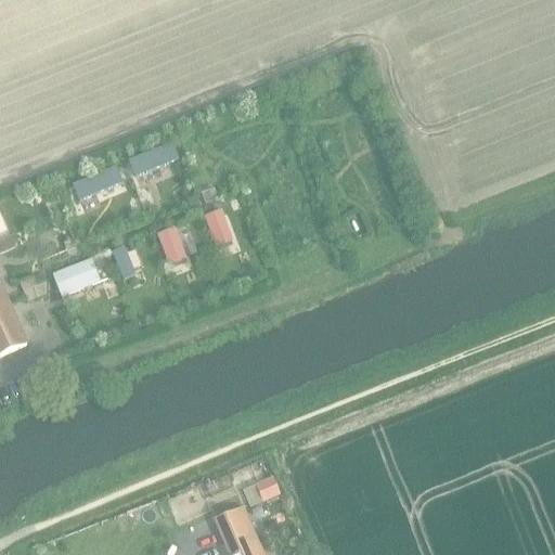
[(128,158),(133,172),(178,156),(172,142),(128,158)]
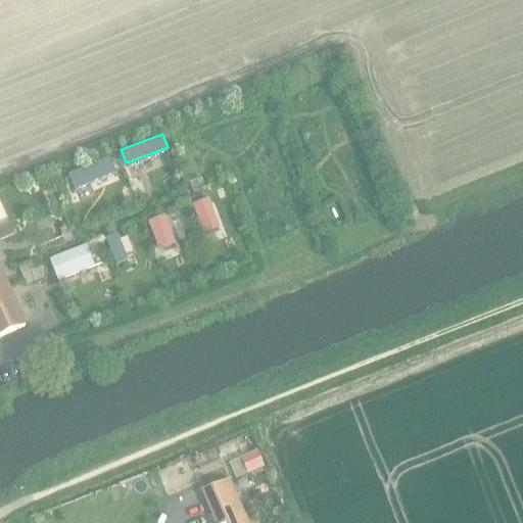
[(68,171),(75,185),(114,170),(108,154),(68,171)]
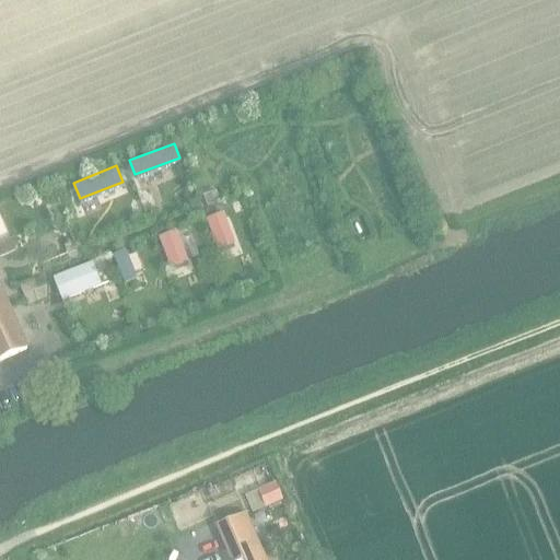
[(222,210),(206,217),(217,245),(234,238),(222,210)]
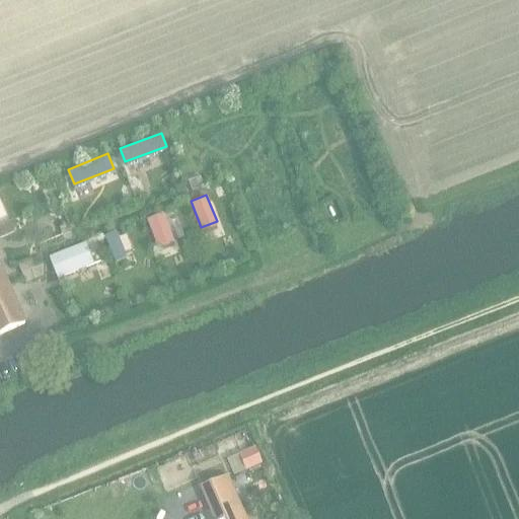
[(161,211),(145,217),(156,244),(171,238),(161,211)]
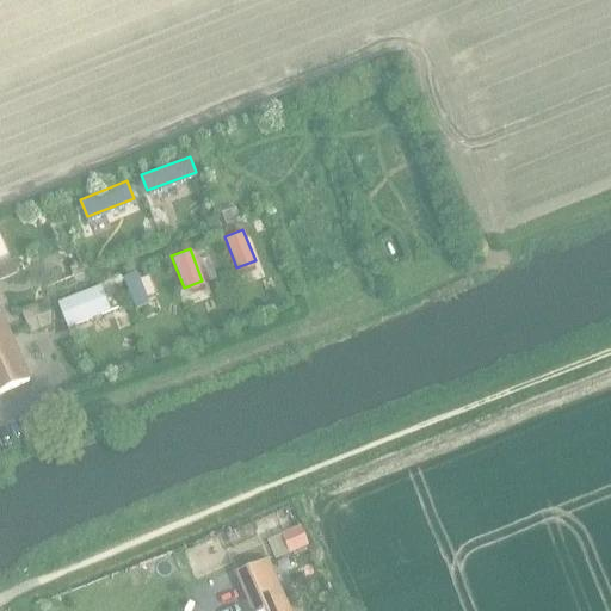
[(0,263),(0,279),(20,272),(14,258),(0,263)]
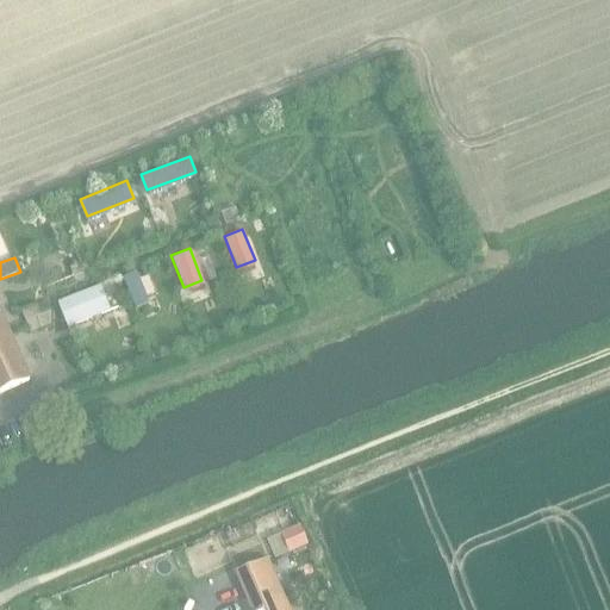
[(135,269),(123,275),(135,303),(147,298),(135,269)]
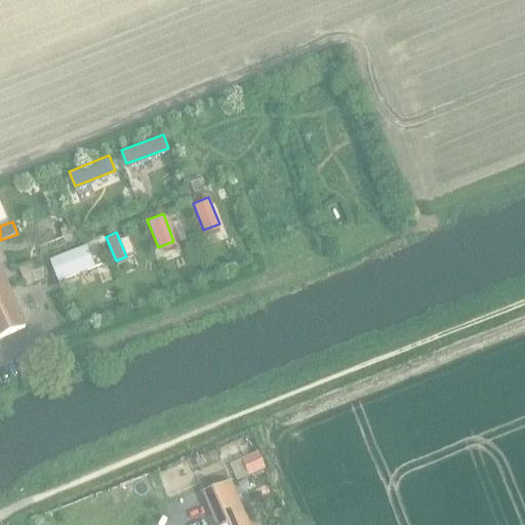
[(49,261),(57,282),(93,268),(85,247),(49,261)]
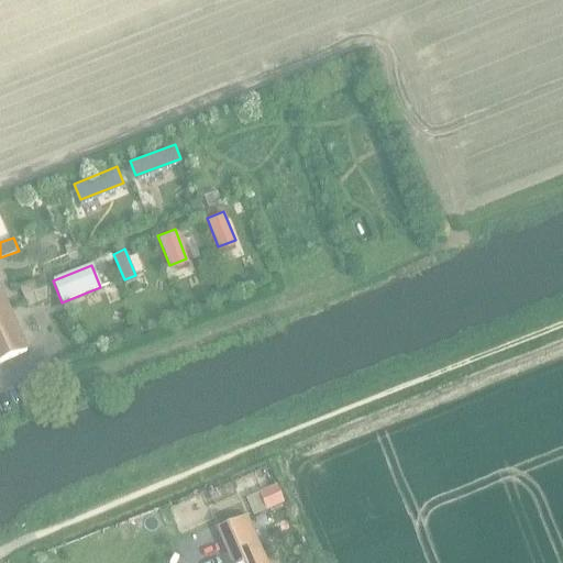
[(0,363),(26,352),(0,294),(0,363)]
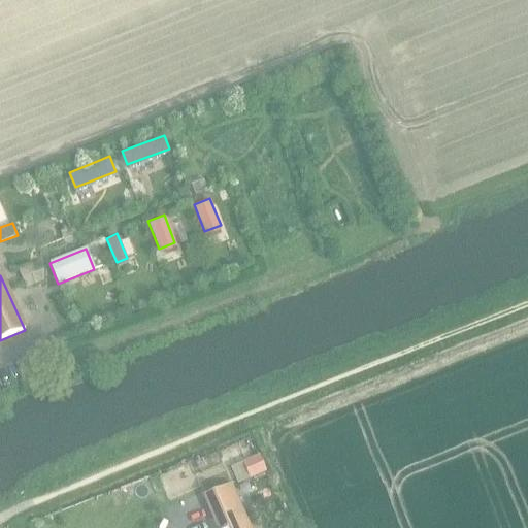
[(203,496),(217,527),(250,527),(231,484),(203,496)]
